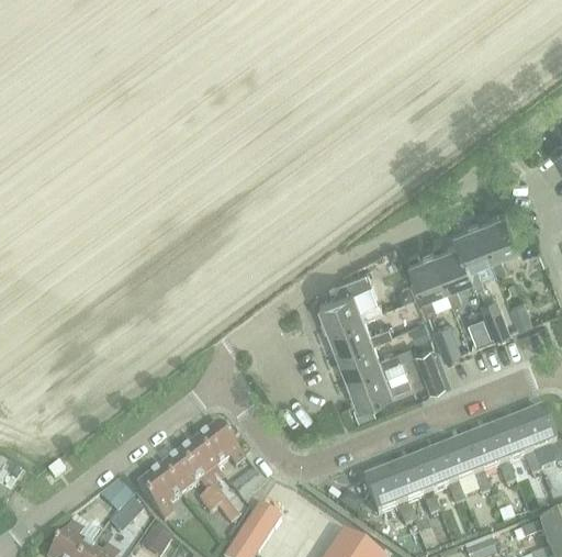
[(553,151),(561,162),(561,140),(560,138),(551,145),(554,148),(553,151)]
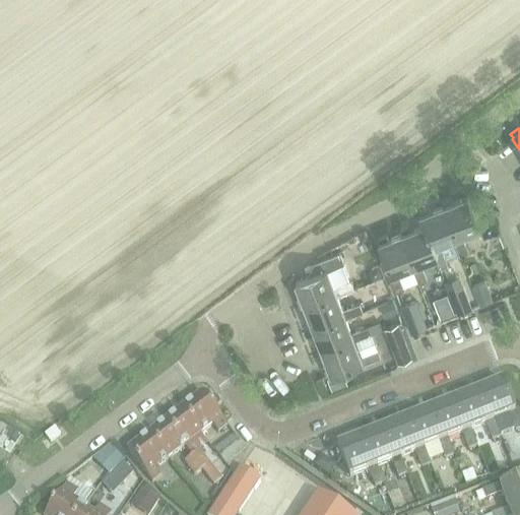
[(456,234),(454,235),(460,251),(469,248),(463,231),(479,224),(467,193),(453,198),(451,194),(442,197),(443,202),(444,202),(456,234)]
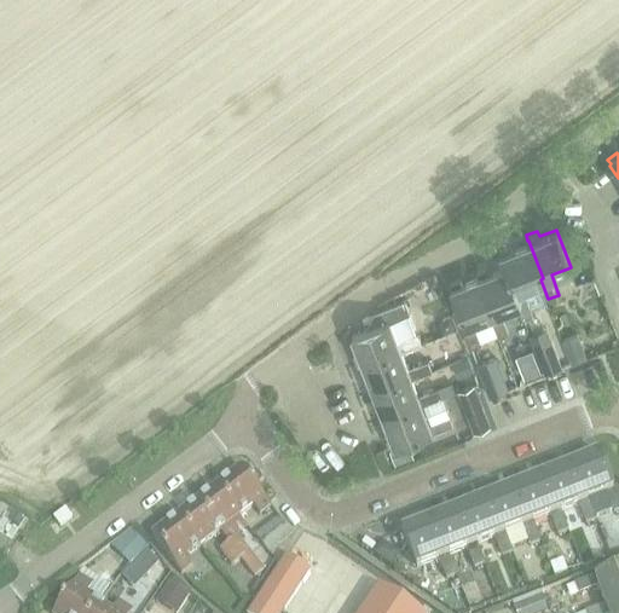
[(520,300),(516,301),(522,314),(533,310),(524,285),(541,279),(543,278),(528,241),(527,241),(512,247),(509,242),(498,246),(504,262),(505,262),(520,300)]
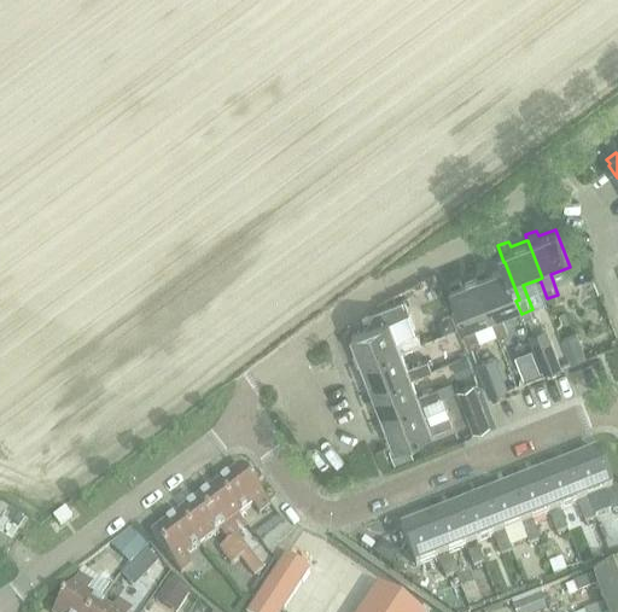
[(491,310),(489,310),(497,331),(507,327),(500,307),(516,301),(519,299),(505,262),(503,262),(488,268),(485,262),(474,267),(477,273),(491,310)]
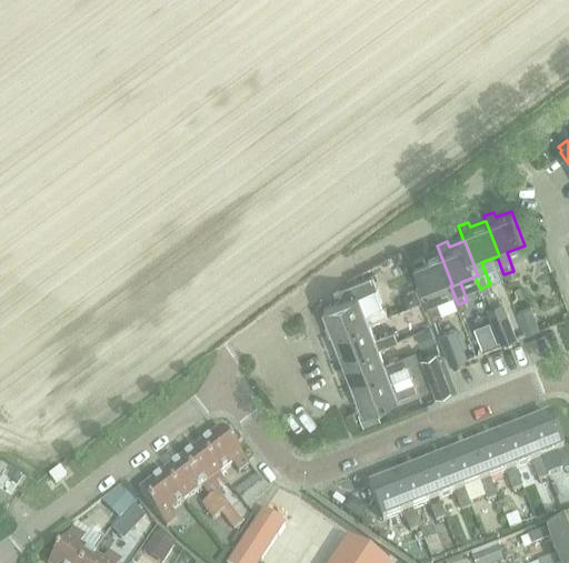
[(435,292),(450,285),(452,285),(439,251),(425,257),(422,251),(412,255),(427,293),(425,294),(432,314),(442,311),(435,292)]
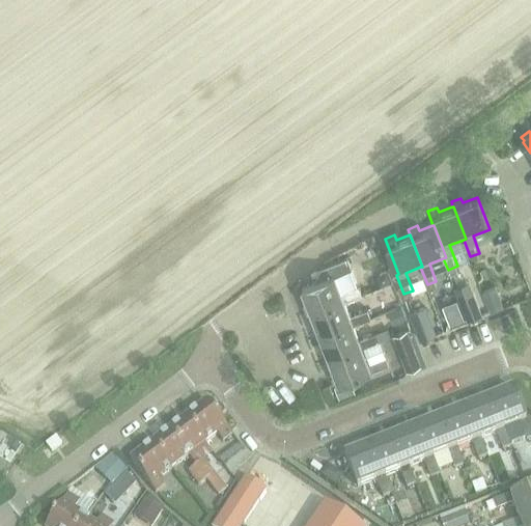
[(306,310),(311,308),(310,307),(343,294),(344,297),(361,291),(360,289),(357,281),(356,282),(351,266),(352,265),(346,253),(338,256),(319,264),(324,274),(301,283),(307,299),(303,301),(306,310)]
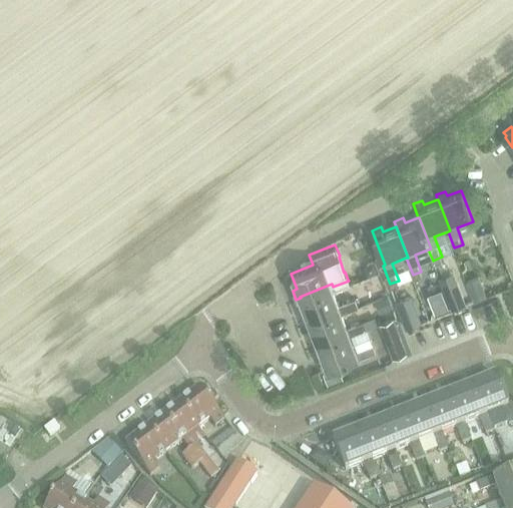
[(373,258),(362,263),(366,273),(377,269),(373,258)]
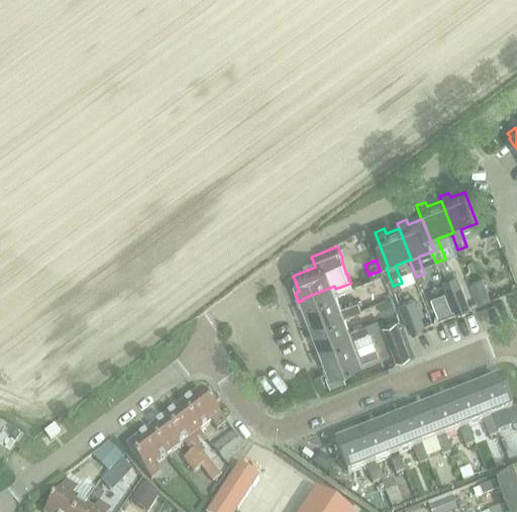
[(482,275),(470,280),(478,300),(490,295),(482,275)]
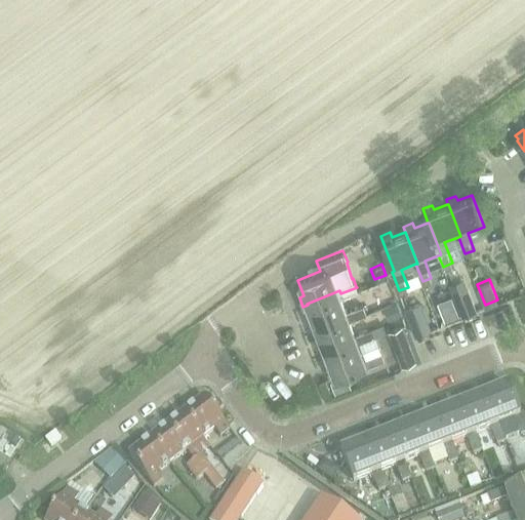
[(476,307),(467,284),(452,290),(461,313),(476,307)]
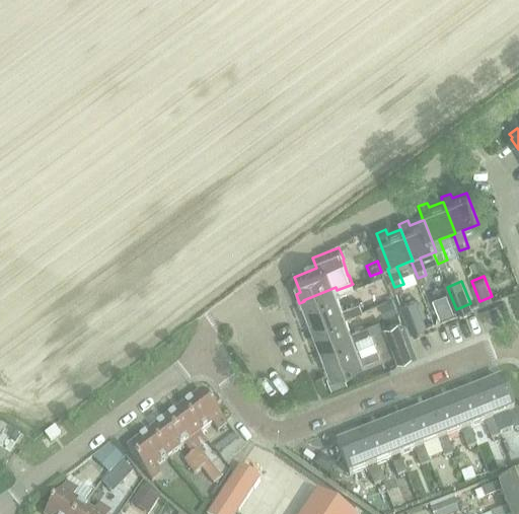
[(308,325),(313,323),(312,321),(344,309),(345,312),(362,306),(358,298),(342,304),(337,290),(336,287),(303,300),(304,301),(309,314),(305,316),(308,325)]
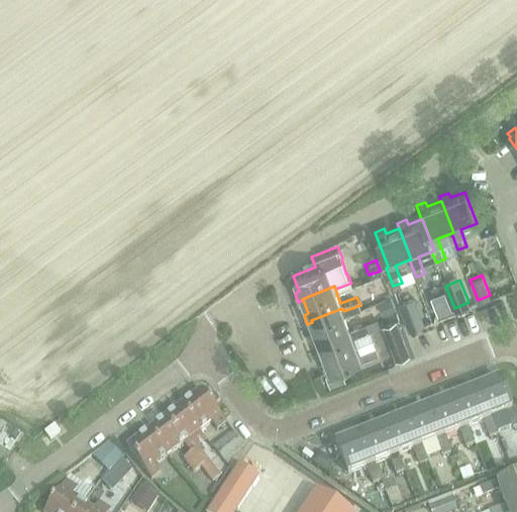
[(391,293),(377,298),(382,310),(395,304),(392,295),(391,293)]
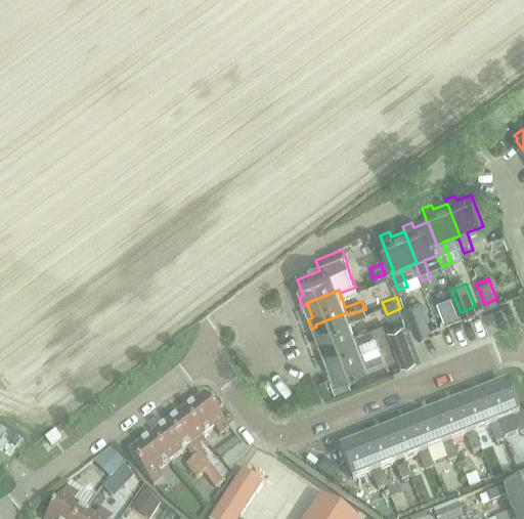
[(413,332),(431,326),(421,299),(403,305),(413,332)]
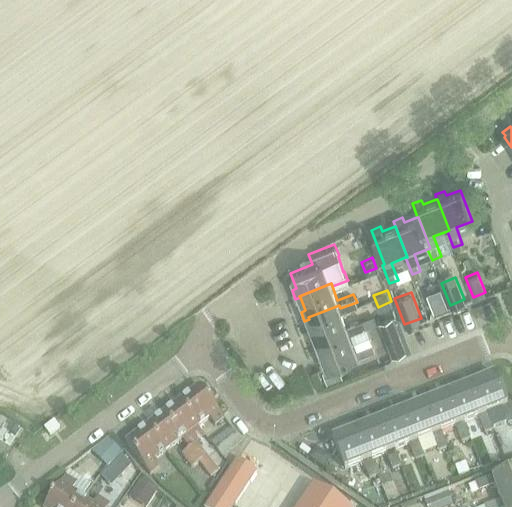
[(313,343),(318,341),(317,340),(348,328),(349,331),(365,325),(362,316),(346,322),(340,308),(339,305),(308,317),(309,319),(314,332),(309,334),(313,343)]
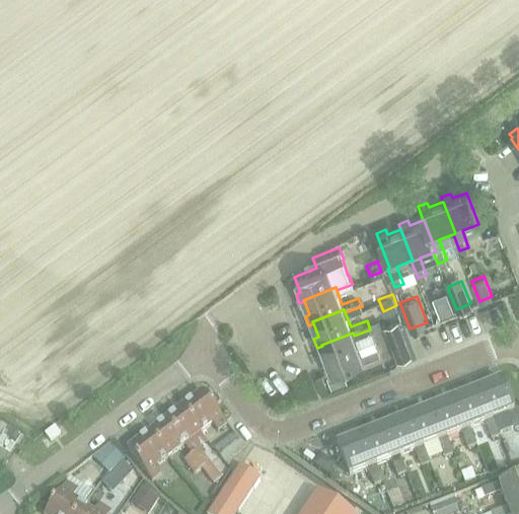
[(378,316),(367,320),(370,329),(382,324),(378,316)]
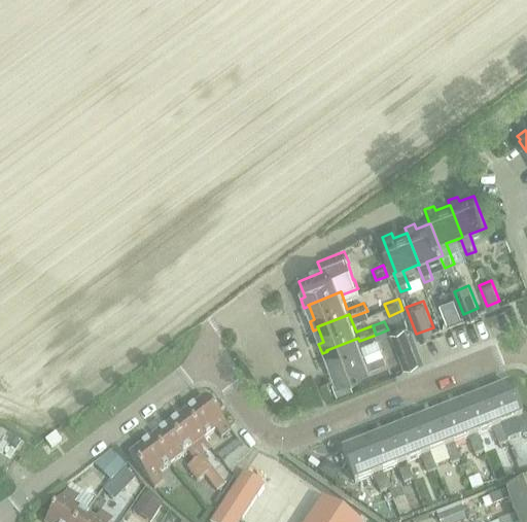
[(402,323),(389,328),(403,363),(418,358),(402,323)]
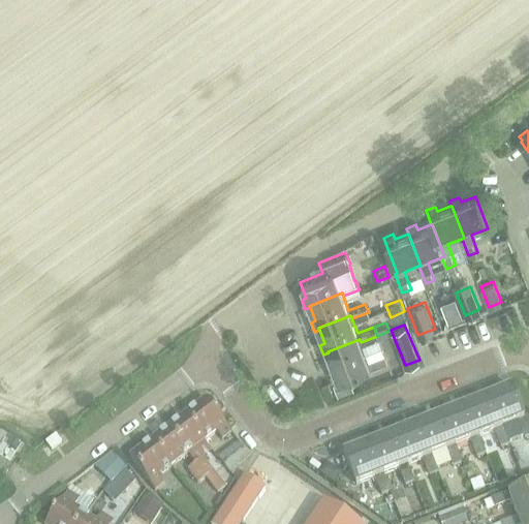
[(367,357),(361,342),(360,339),(328,351),(329,352),(334,366),(329,368),(333,377),(347,371),(368,364),(369,366),(386,359),(383,350),(367,357)]
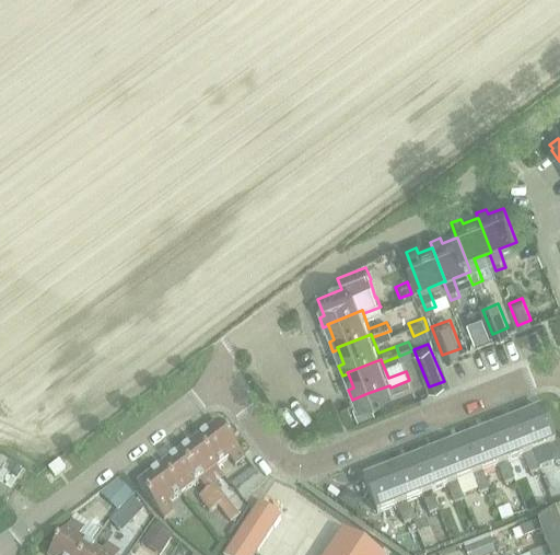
[(368,393),(352,400),(357,413),(373,406),(368,393)]
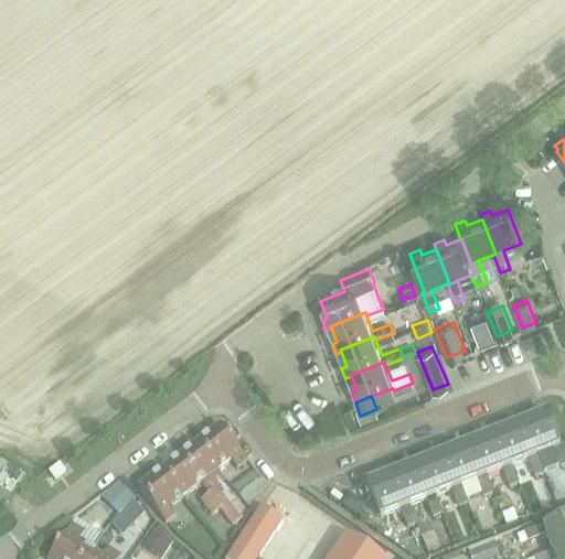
[(533,453),(536,452),(553,445),(560,463),(564,461),(564,449),(562,441),(558,442),(546,409),(520,420),(533,453)]
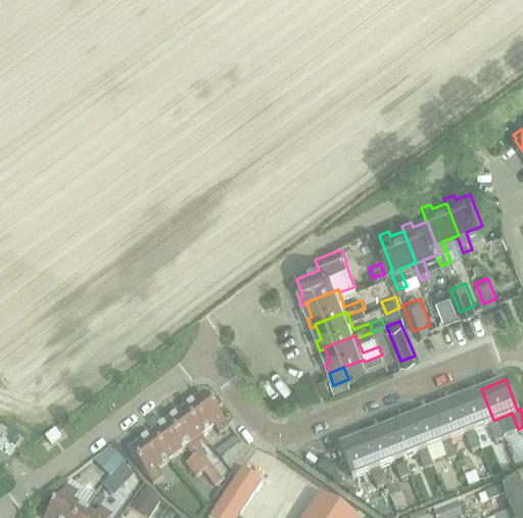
[(470,429),(473,428),(488,422),(494,438),(504,435),(496,419),(493,420),(481,389),(458,398),(470,429)]
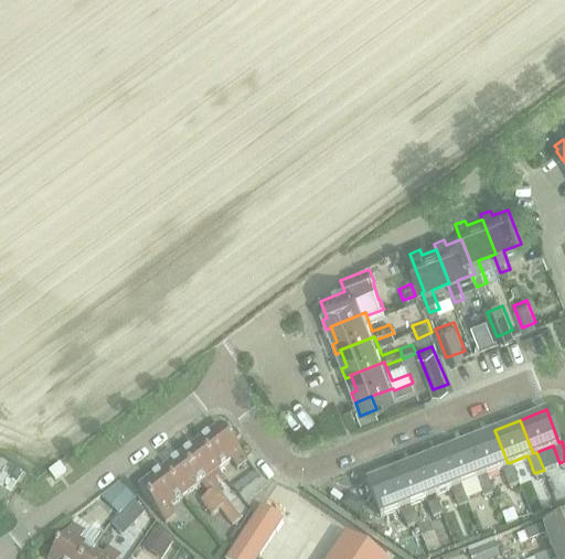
[(200,438),(221,465),(231,458),(236,464),(247,457),(221,422),(200,438)]
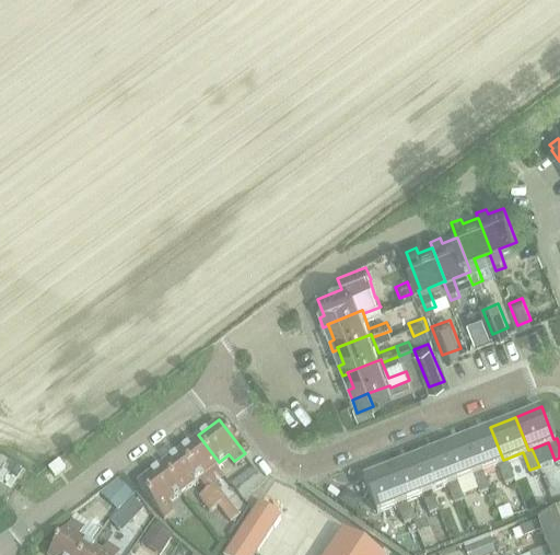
[(478,470),(481,469),(498,462),(504,480),(514,476),(506,459),(503,460),(490,427),(465,437),(478,470)]
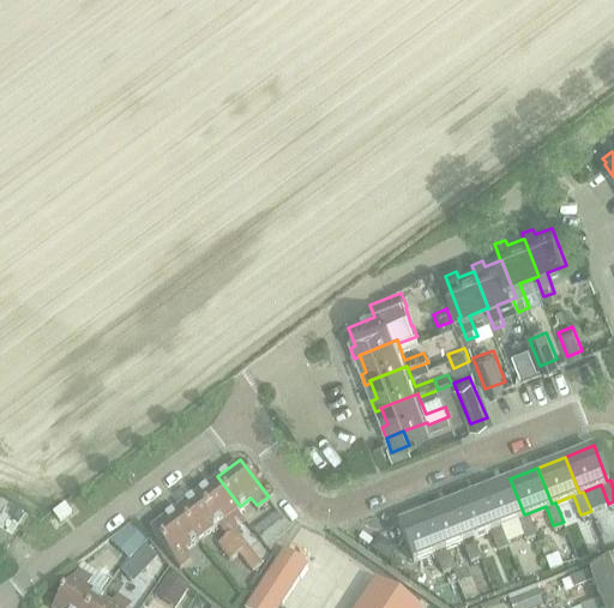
[(196,493),(217,522),(240,506),(217,476),(196,493)]
